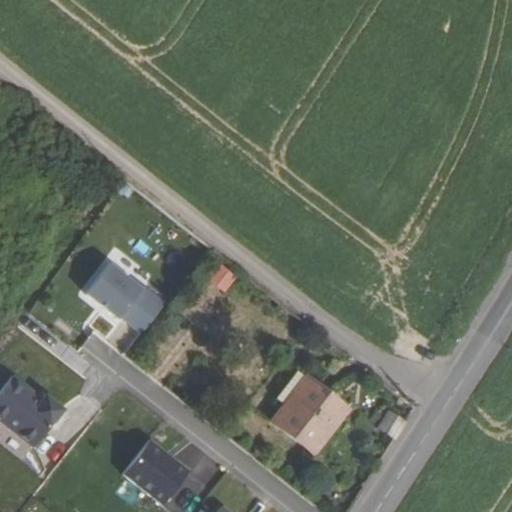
[(207,279),(224,293),(238,277),(221,263),(207,279)]
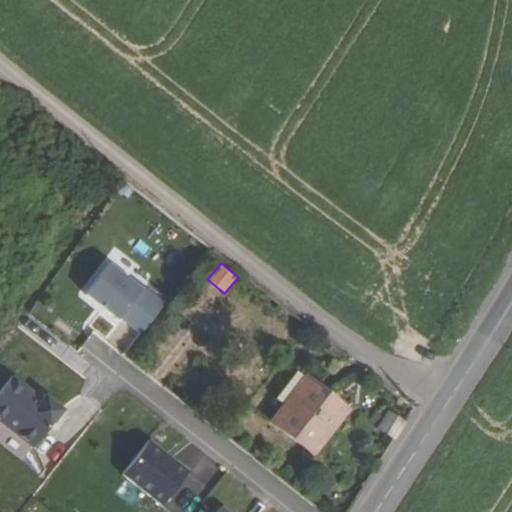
[(85,295),(117,321),(119,319),(140,335),(164,305),(143,289),(141,290),(109,265),(85,295)]
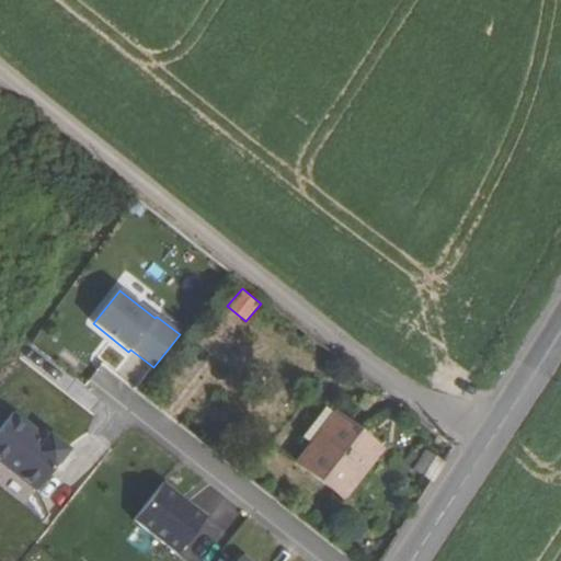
[(324,407),(301,437),(310,445),(333,414),(324,407)]
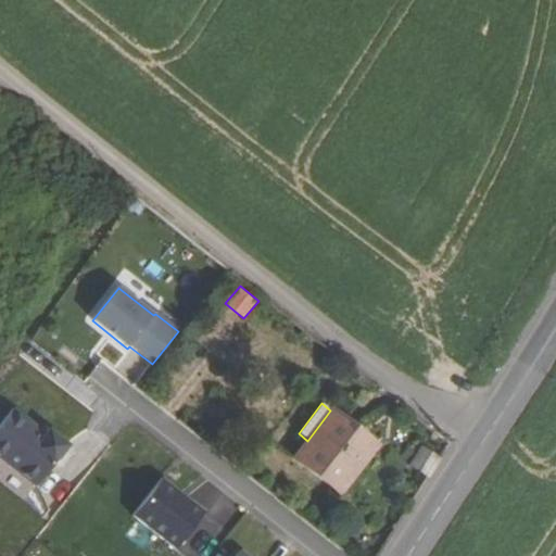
[(293,458),(339,494),(375,449),(356,434),(358,430),(332,409),(330,411),(307,441),(293,458)]
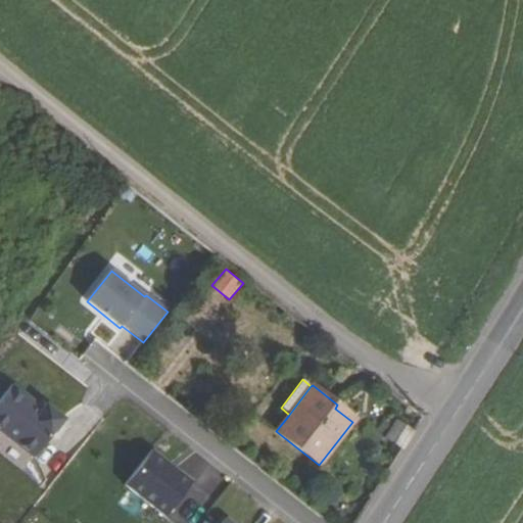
[(0,401),(0,431),(34,459),(63,421),(46,407),(40,414),(24,400),(26,397),(12,387),(0,401)]
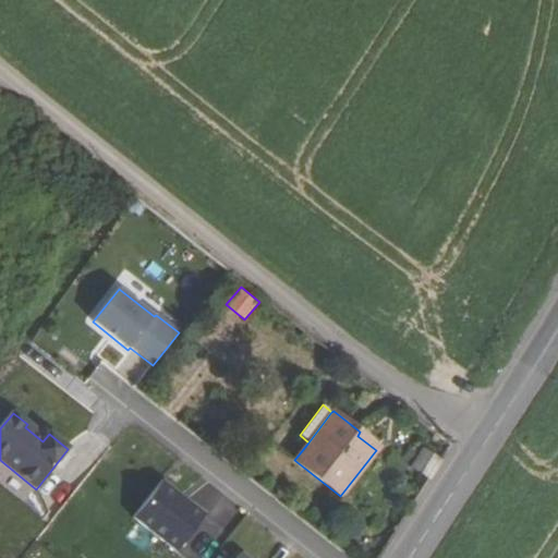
[(360,432),(358,436),(376,450),(378,447),(360,432)]
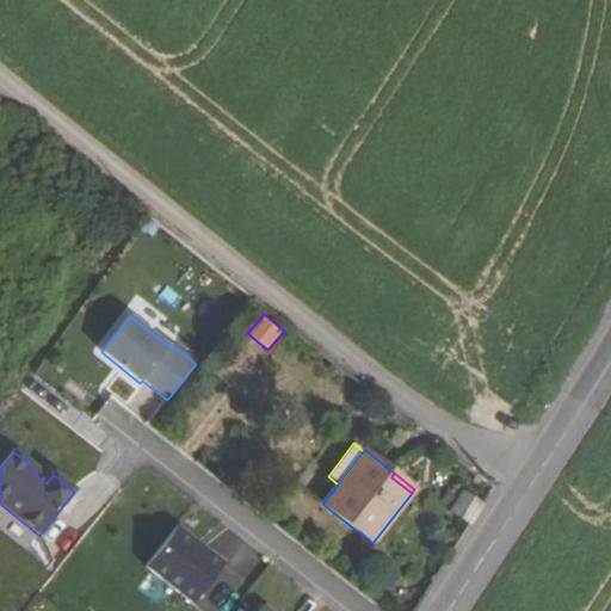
[(464,491),(451,512),(471,525),(485,505),(464,491)]
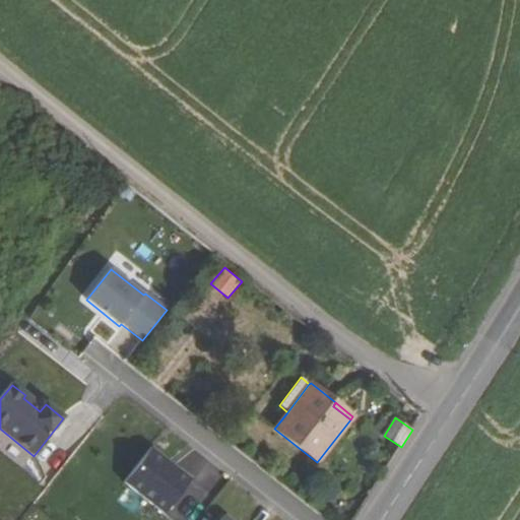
[(125,482),(165,514),(192,479),(178,468),(177,470),(168,464),(170,462),(152,448),(125,482)]
